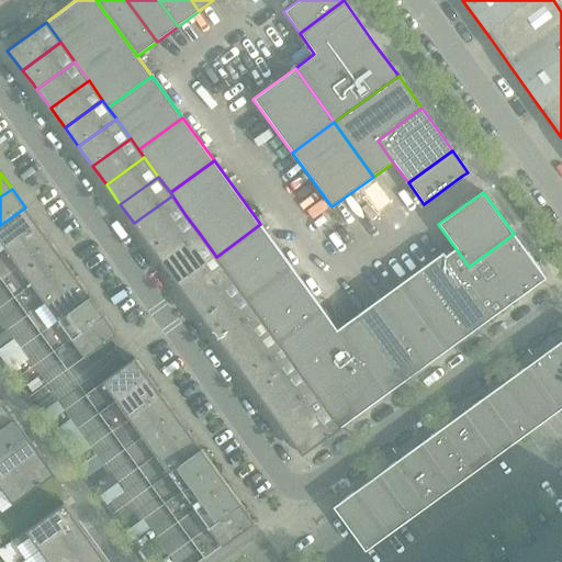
[(148,243),(186,215),(172,195),(134,223),(148,243)]
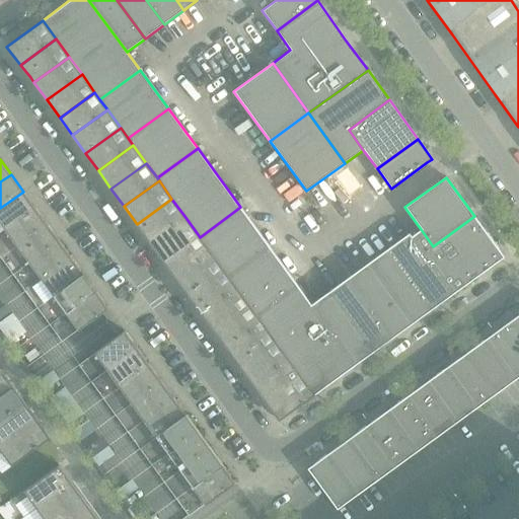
[(0,222),(5,230),(35,208),(23,192),(0,208),(0,222)]
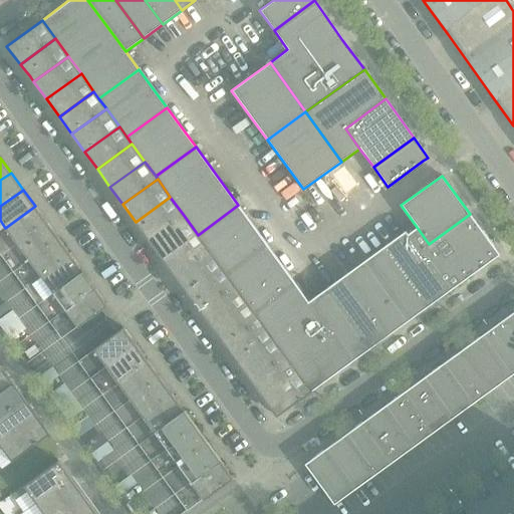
[(148,239),(183,214),(170,197),(136,222),(148,239)]
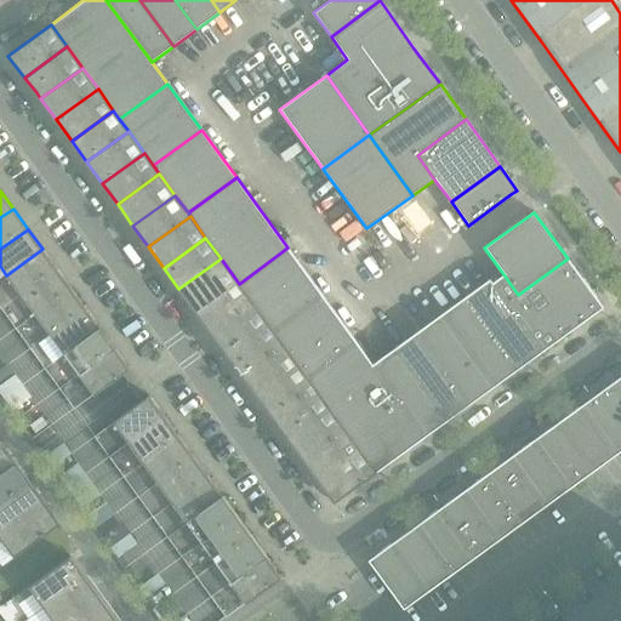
[(322,295),(288,248),(239,284),(251,301),(267,323),(273,330),(322,295)]
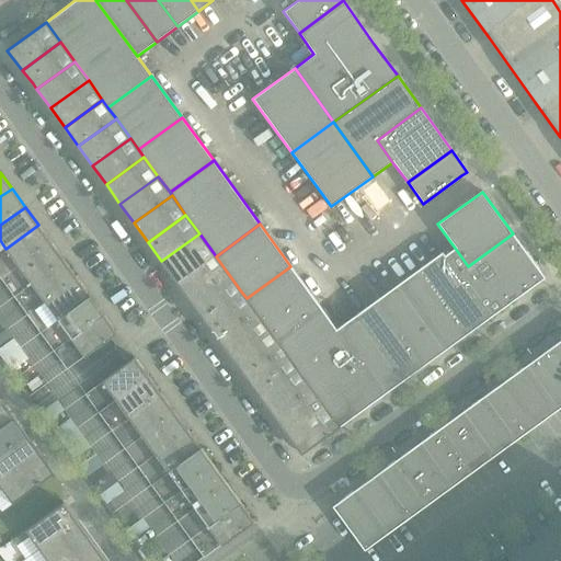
[(19,266),(52,243),(38,225),(6,249),(19,266)]
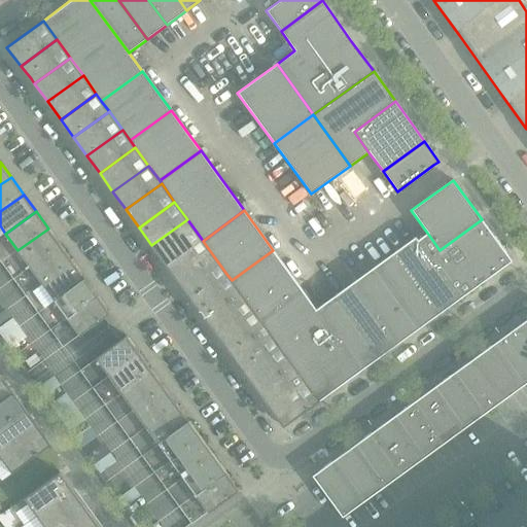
[(165,264),(201,238),(187,219),(151,245),(165,264)]
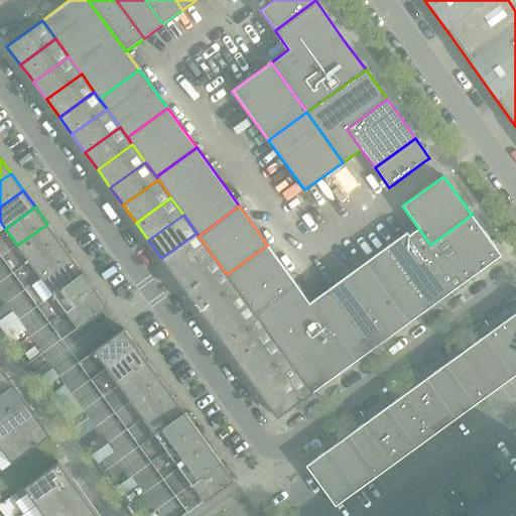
[(501,255),(472,216),(472,215),(430,245),(418,228),(409,235),(450,292),(501,255)]
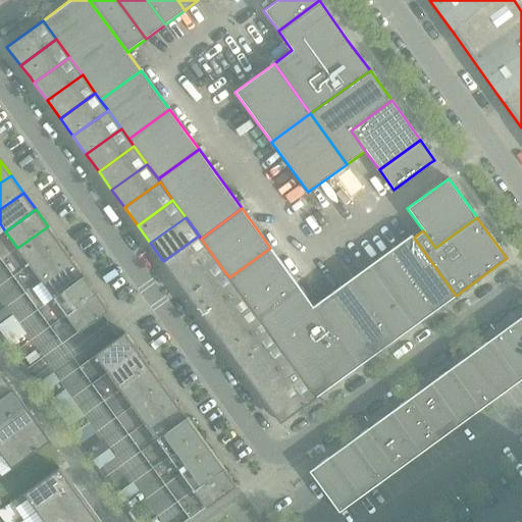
[(30,265),(60,243),(48,226),(17,248),(30,265)]
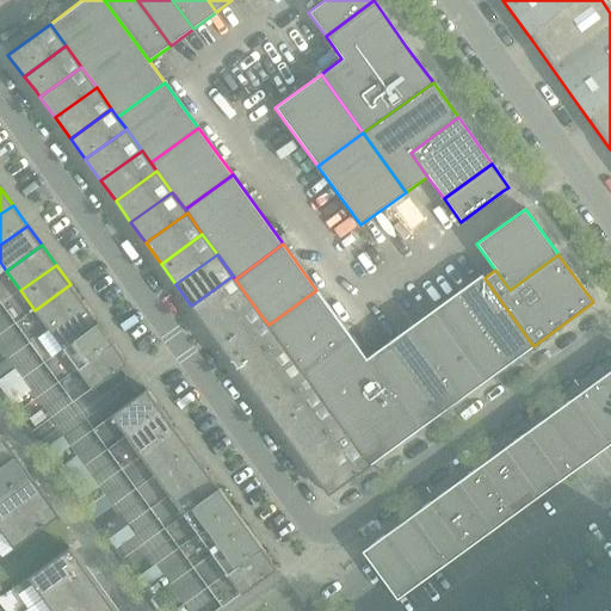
[(534,346),(485,278),(482,275),(456,294),(508,364),(534,346)]
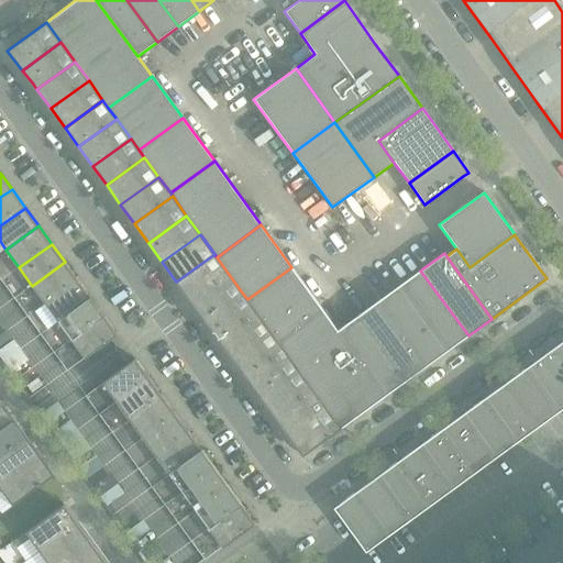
[(228,273),(217,257),(214,254),(176,282),(190,300),(228,273)]
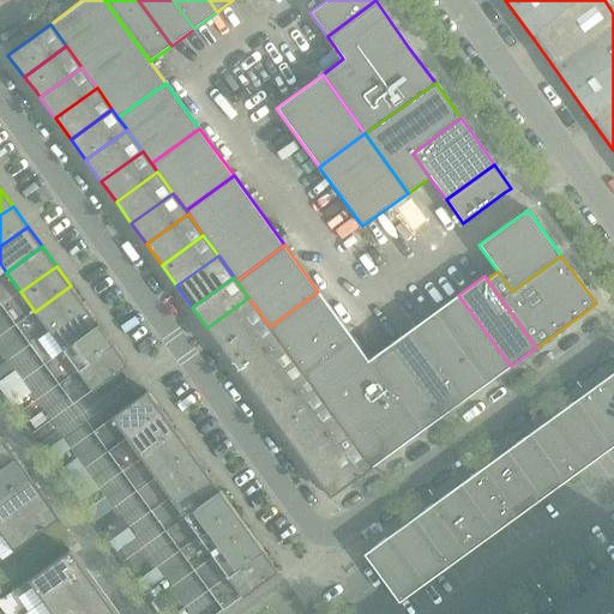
[(49,331),(85,306),(71,286),(35,312),(49,331)]
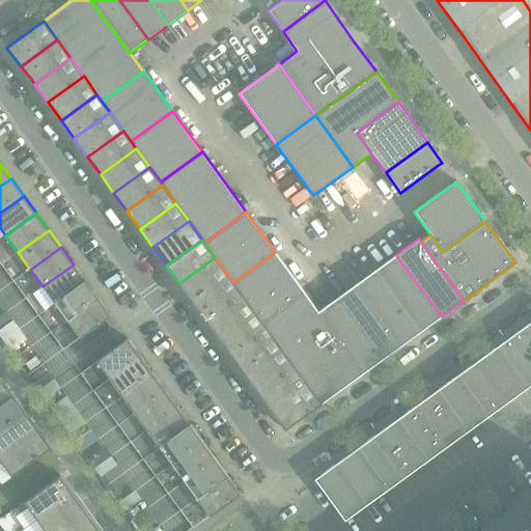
[(304,292),(275,252),(233,282),(242,294),(255,312),(262,323),(304,292)]
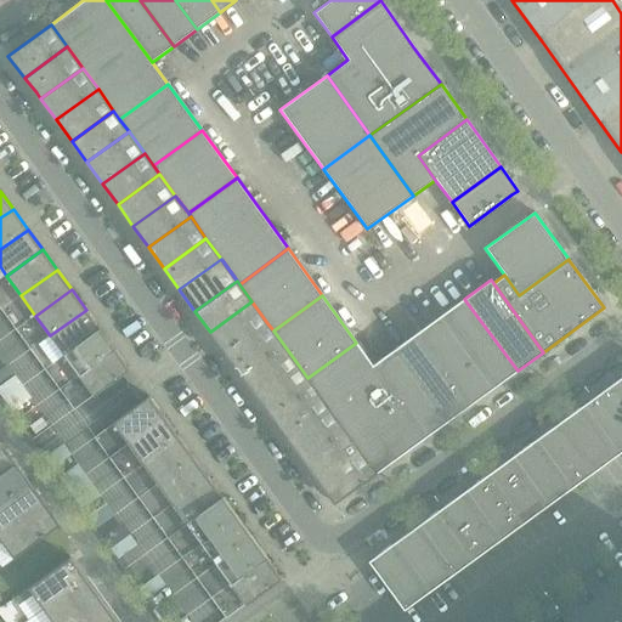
[(518,371),(464,299),(441,316),(493,388),(518,371)]
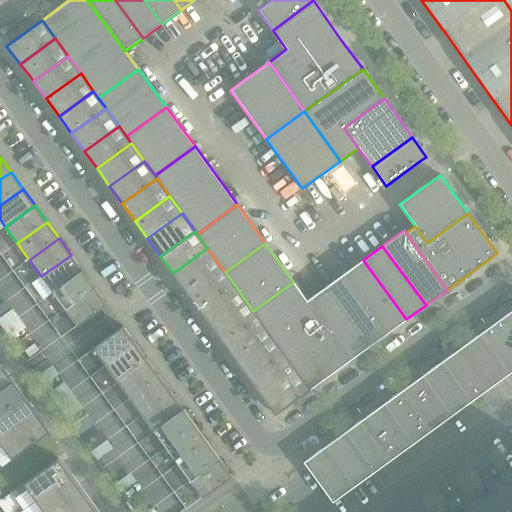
[(185,291),(220,266),(207,248),(173,273),(185,291)]
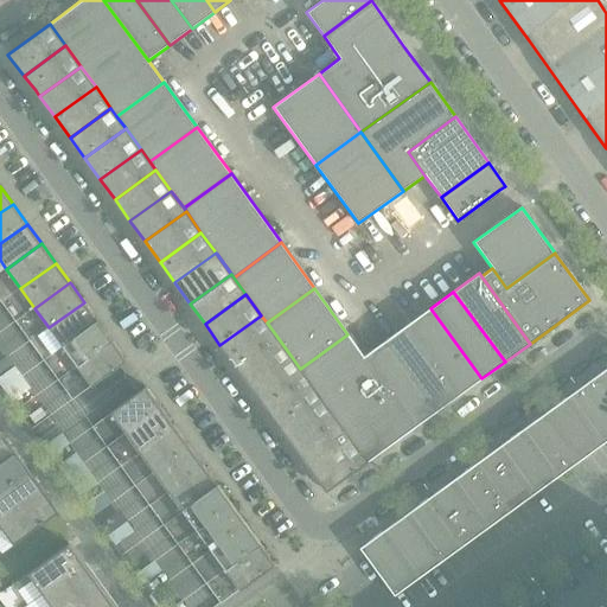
[(63,347),(98,321),(84,302),(49,327),(63,347)]
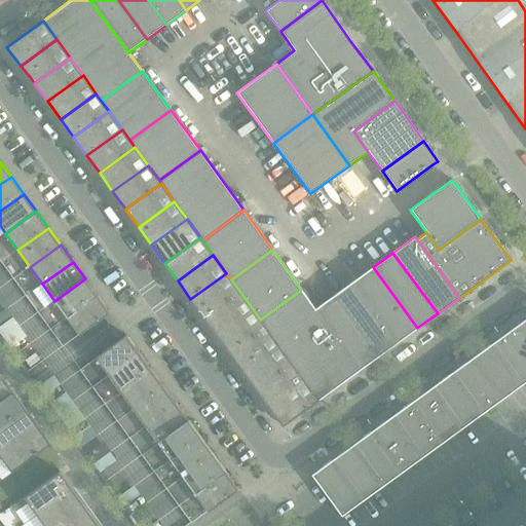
[(417,328),(373,267),(352,282),(398,342),(417,328)]
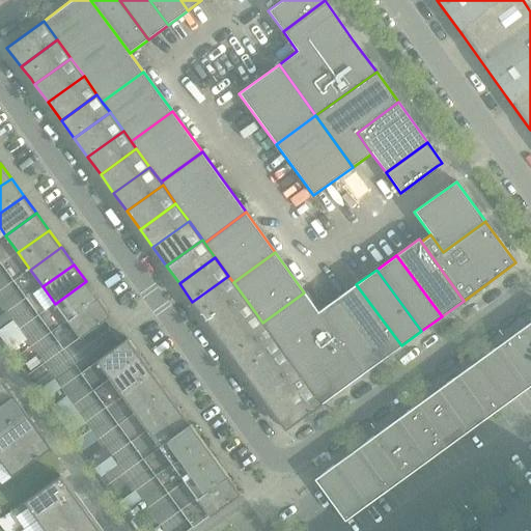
[(205,319),(242,294),(233,282),(228,276),(192,302),(205,319)]
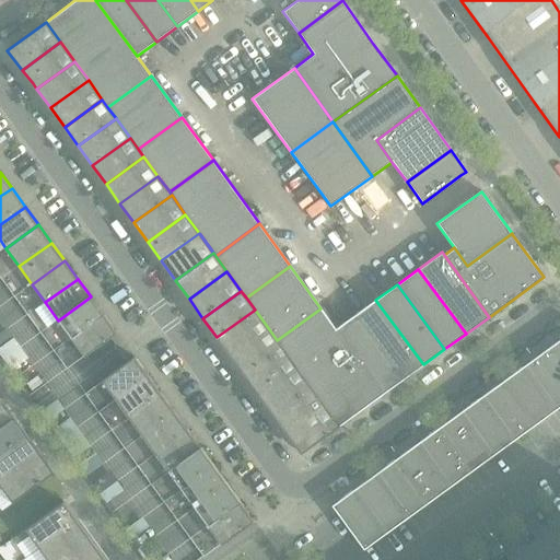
[(71,338),(104,315),(91,296),(58,321),(71,338)]
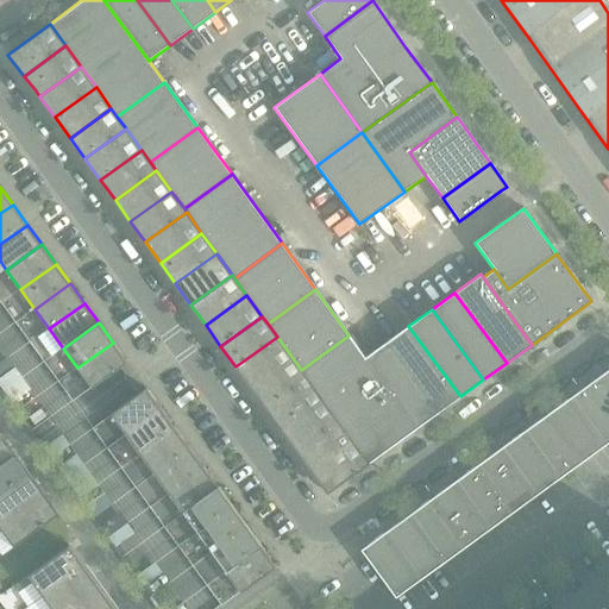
[(460,396),(408,326),(385,343),(437,413),(460,396)]
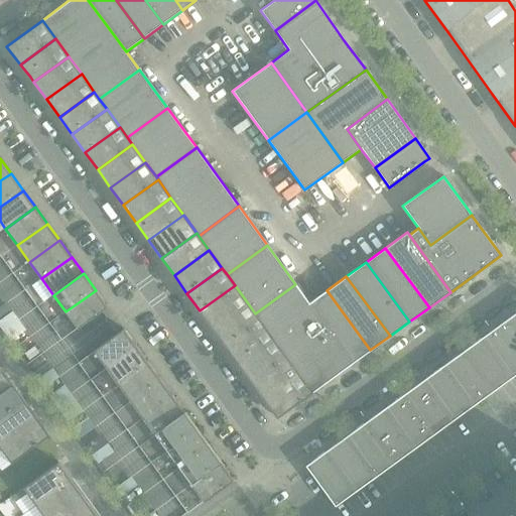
[(352,363),(309,302),(295,284),(255,313),(260,320),(273,338),(286,356),(298,373),(312,392),(352,363)]
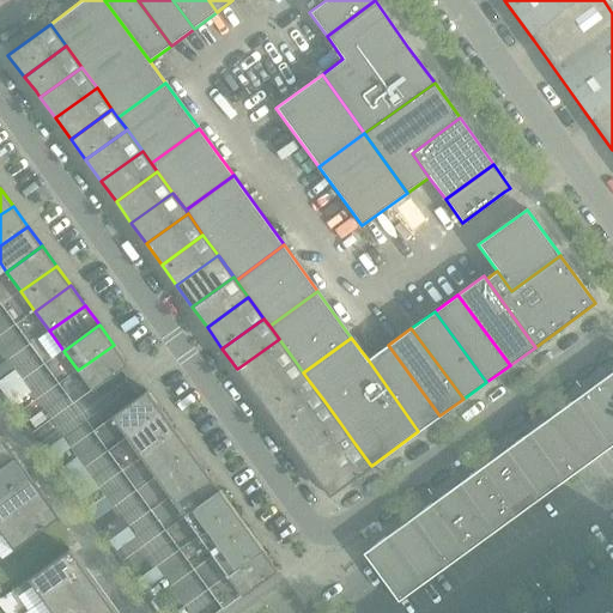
[(253,390),(295,360),(279,339),(237,369),(253,390)]
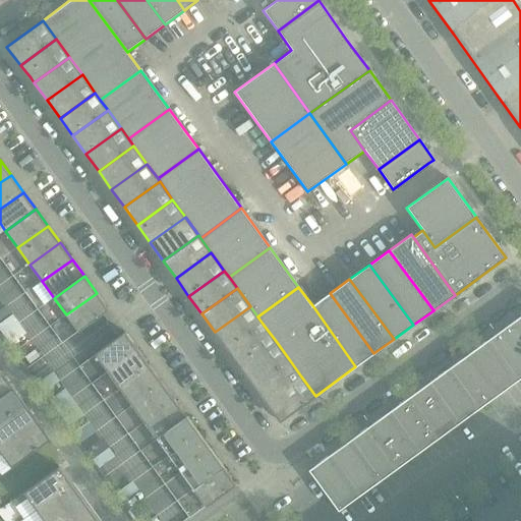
[(79,332),(109,310),(97,293),(66,314),(79,332)]
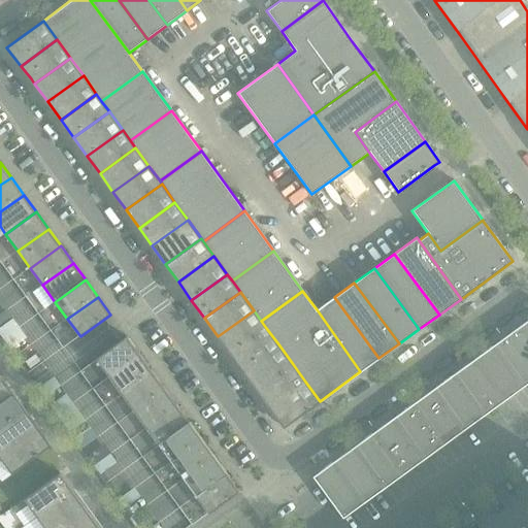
[(378,358),(334,297),(317,309),(360,371),(378,358)]
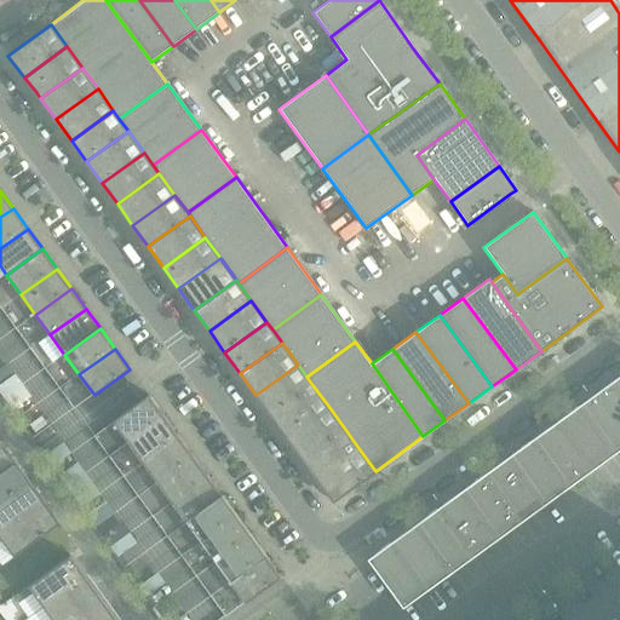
[(270,415),(313,385),(306,377),(298,365),(256,395),(270,415)]
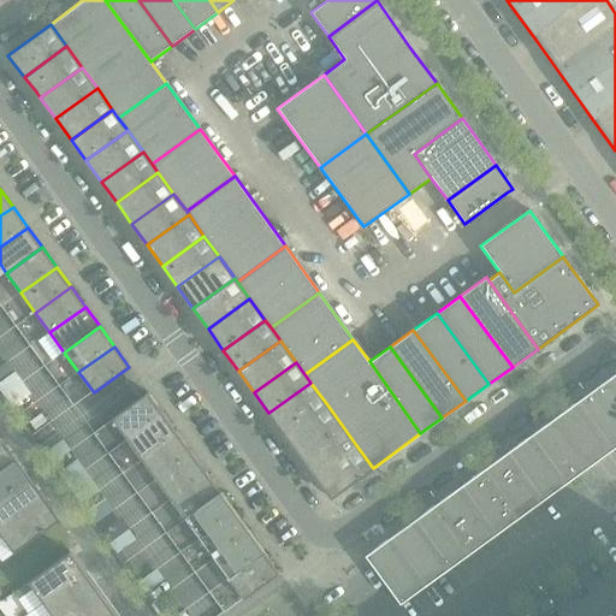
[(615,373),(575,403),(610,451),(615,446),(615,373)]
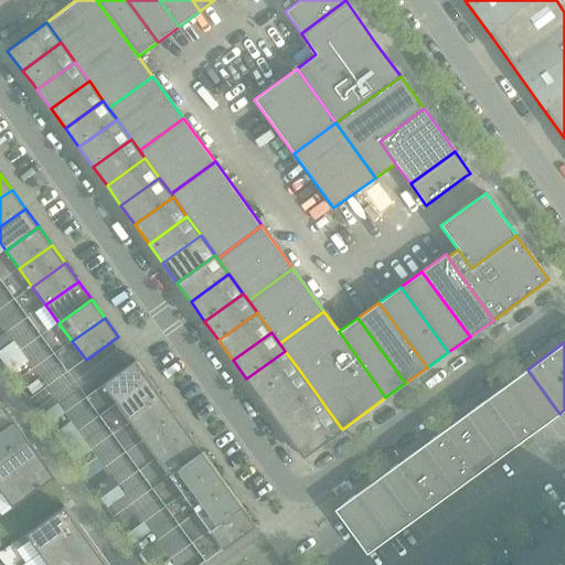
[(260,398),(299,370),(285,351),(246,379),(260,398)]
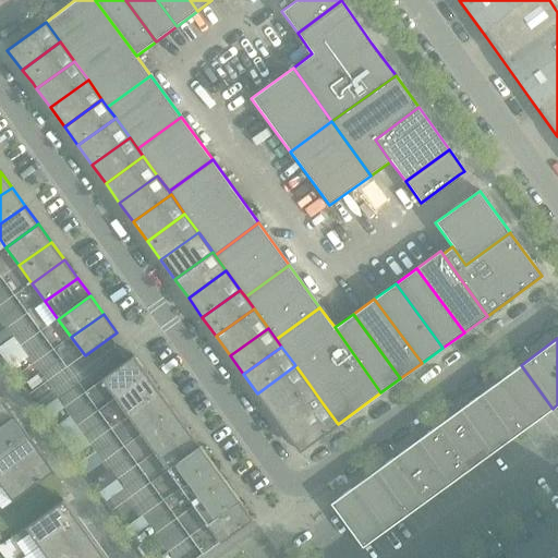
[(116,398),(148,375),(134,355),(101,379),(116,398)]
